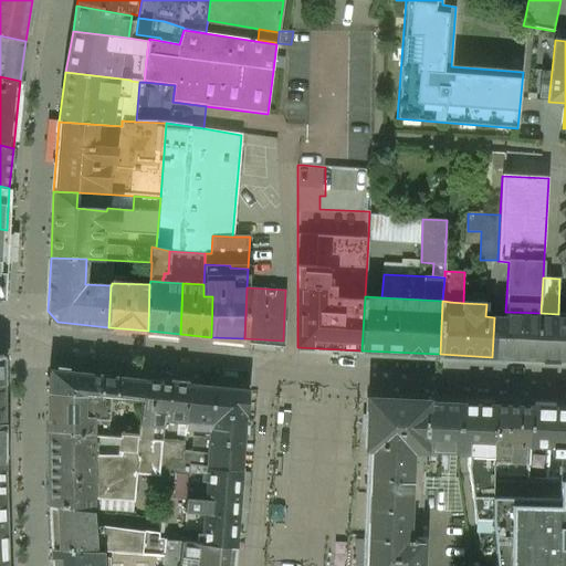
[(541,313),(505,312),(505,317),(494,317),(492,357),(565,359),(565,314),(558,314),(541,313)]
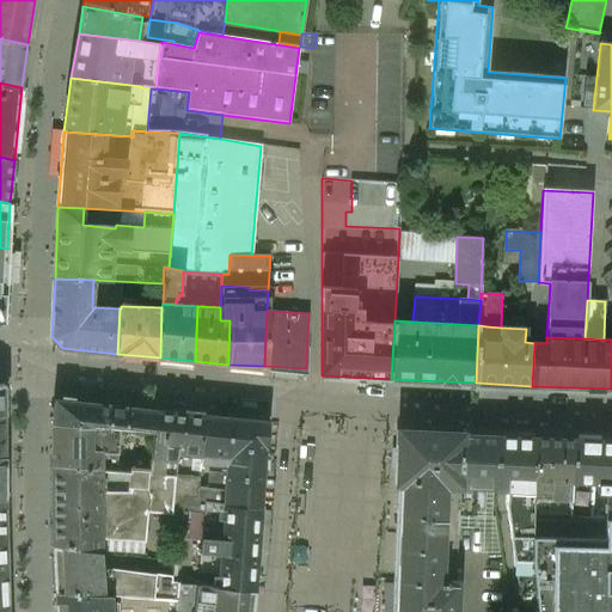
[(101,428),(102,405),(55,401),(53,426),(101,428)]
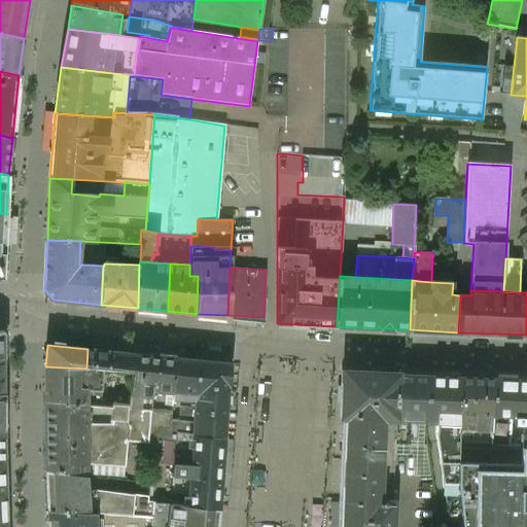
[(88,349),(86,369),(102,369),(102,370),(132,372),(134,354),(88,349)]
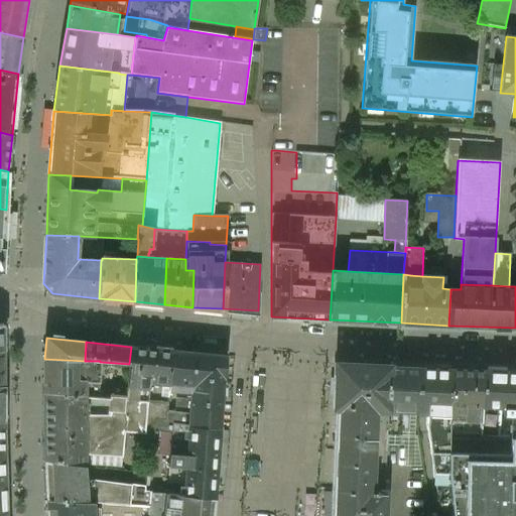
[(173,352),(131,347),(129,364),(125,396),(125,399),(147,401),(148,391),(152,392),(153,383),(170,385),(173,352)]
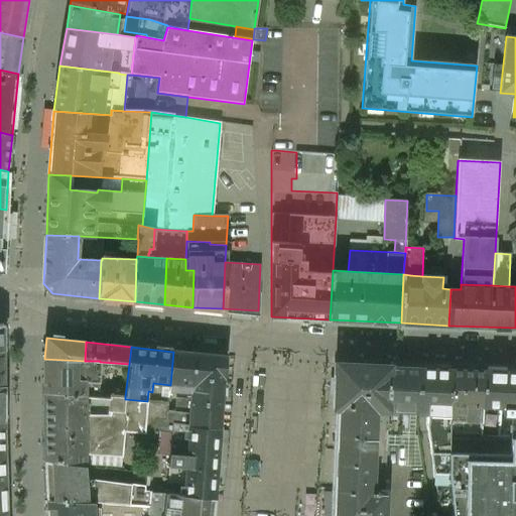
[(224,357),(173,352),(170,385),(169,389),(191,391),(189,414),(190,414),(189,425),(220,428),(224,357)]
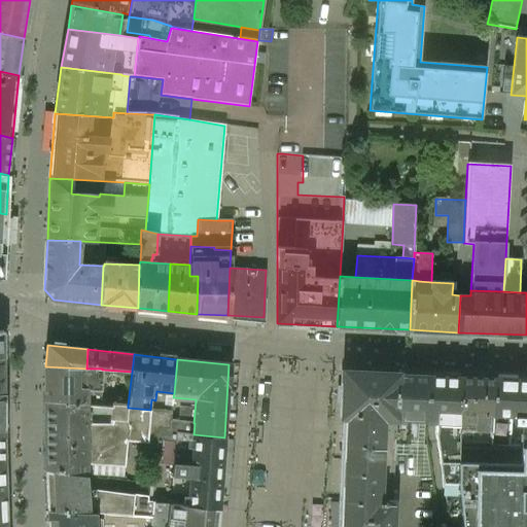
[(86,369),(45,366),(44,401),(86,405),(100,406),(102,370),(102,369),(86,369)]
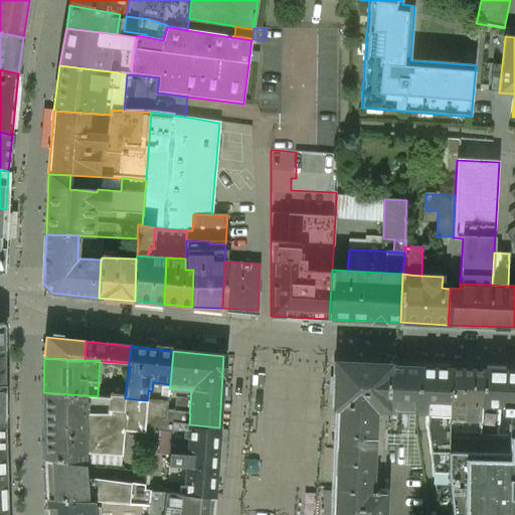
[(389,366),(336,364),(334,407),(337,408),(335,466),(332,514),(405,514),(399,488),(383,487),(383,492),(369,491),(374,410),(387,410),(389,366)]
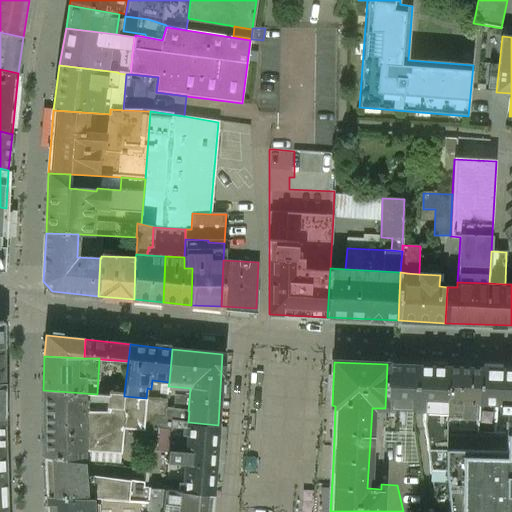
[(417,365),(387,364),(385,408),(399,409),(414,410),(417,365)]
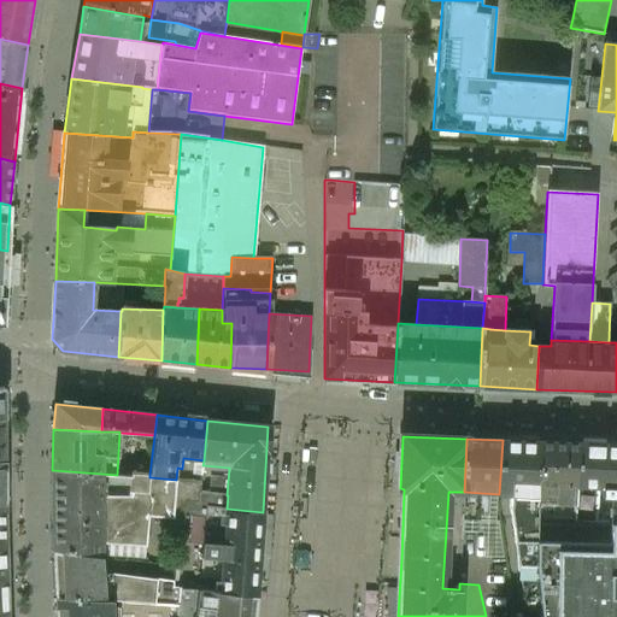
[(539,442),(503,440),(499,494),(499,495),(511,497),(536,497),(539,442)]
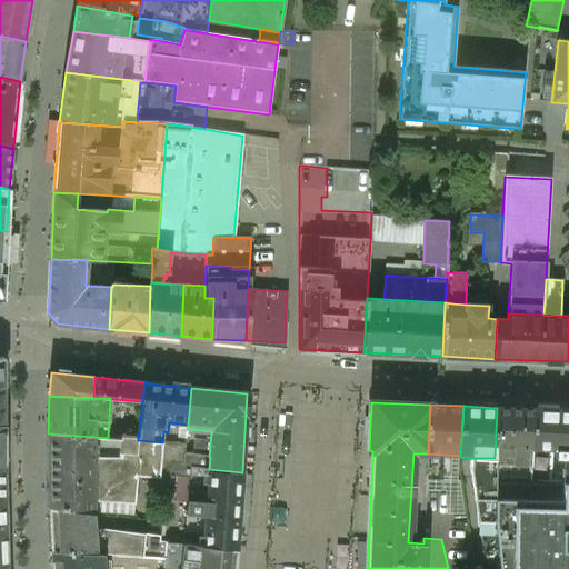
[(533,409),(497,408),(495,458),(495,471),(496,471),(495,478),(530,480),(533,409)]
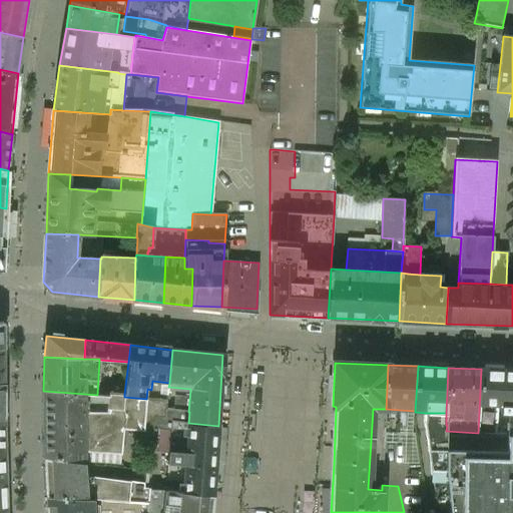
[(512,370),(481,369),(478,433),(496,433),(497,406),(508,406),(507,434),(512,434),(512,370)]
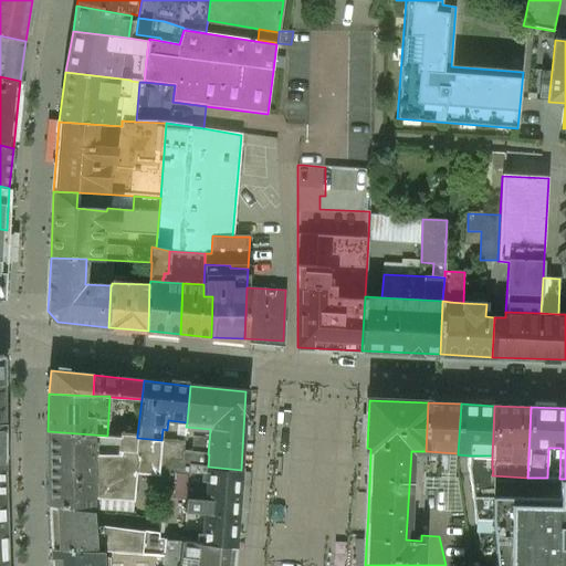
[(93,435),(48,431),(48,505),(92,511),(93,498),(93,435)]
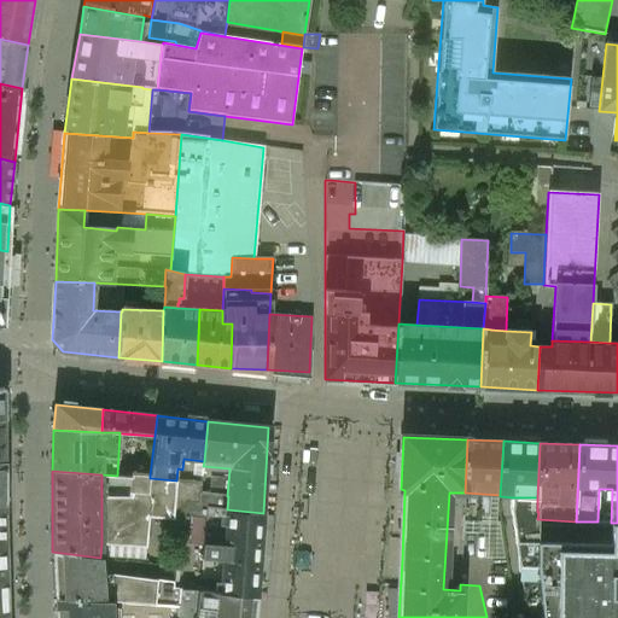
[(150,474),(130,473),(130,477),(117,476),(101,474),(101,543),(146,547),(147,518),(173,519),(176,481),(150,478),(150,474)]
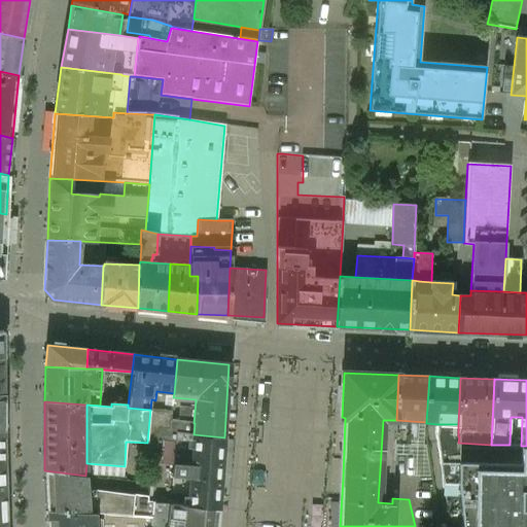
[(170,412),(150,410),(147,443),(157,444),(157,438),(159,427),(169,428),(169,421),(170,412)]
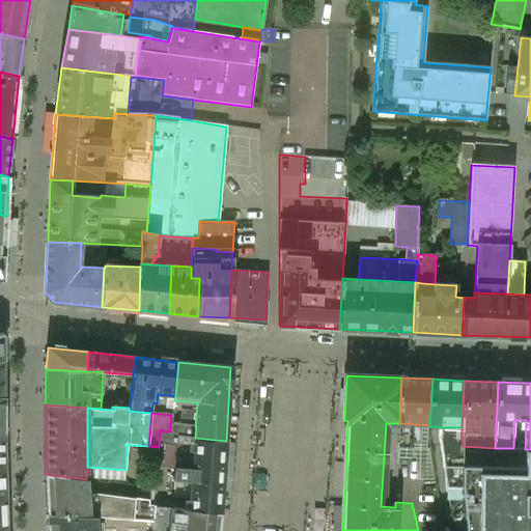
[(399,423),(386,423),(381,506),(395,507),(395,502),(412,503),(406,474),(397,474),(398,447),(399,423)]
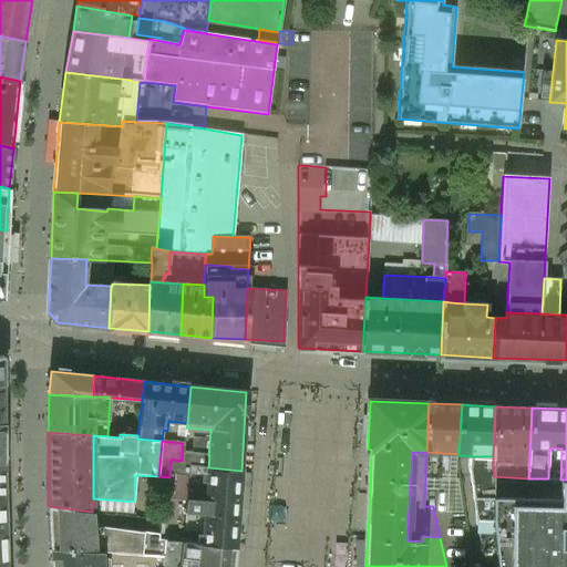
[(442,453),(426,452),(425,477),(441,478),(442,453)]
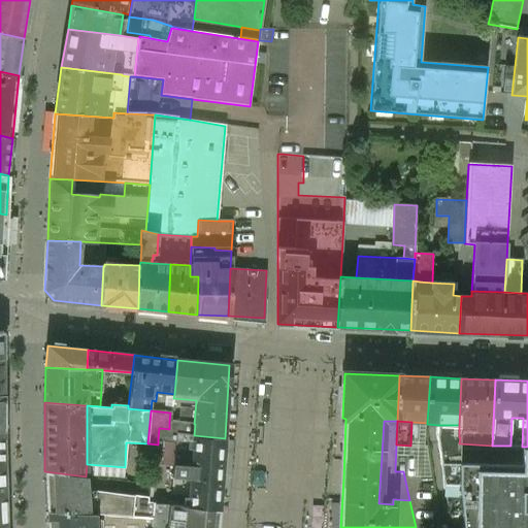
[(194,424),(169,422),(169,429),(159,428),(158,439),(176,441),(177,433),(194,435),(195,424),(194,424)]
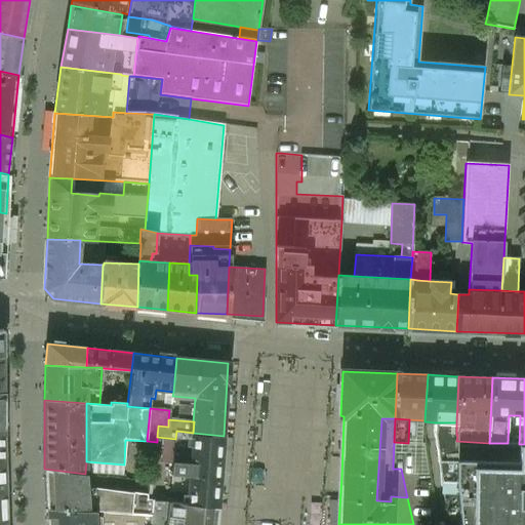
[(456,422),(435,422),(435,434),(438,460),(456,460),(456,441),(457,435),(456,435),(456,422)]
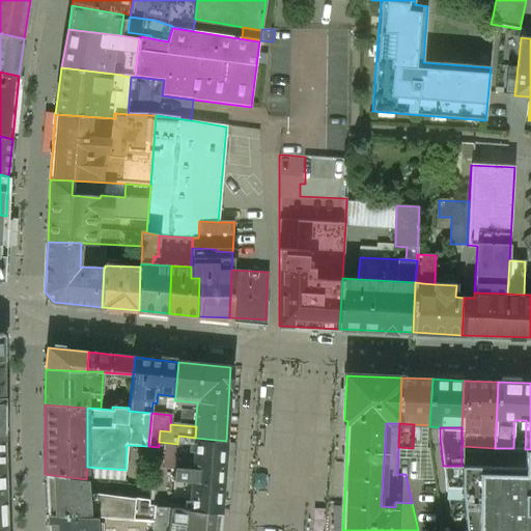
[(195,438),(178,436),(177,444),(172,497),(191,498),(189,509),(220,512),(221,501),(226,441),(195,438)]
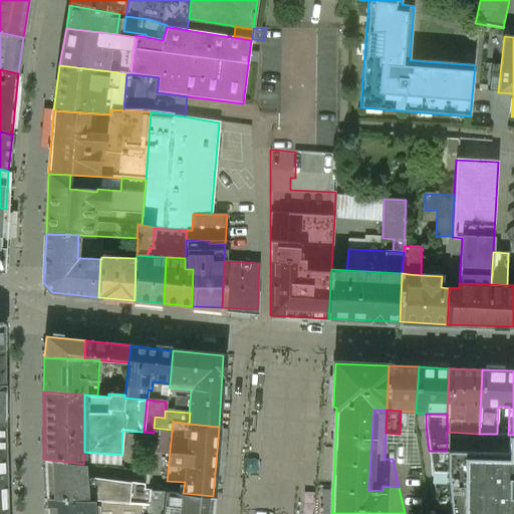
[(479,434),(447,432),(447,451),(447,469),(447,470),(447,472),(451,513),(513,513),(513,435),(508,435),(497,434),(479,434)]
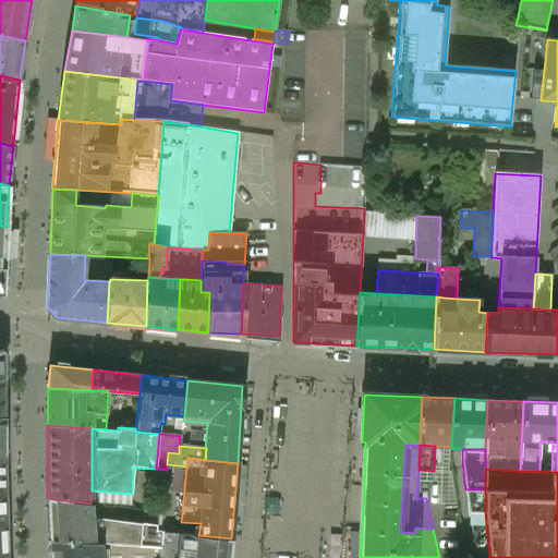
[(485,489),(465,489),(470,511),(485,512),(485,510),(485,509),(485,489)]
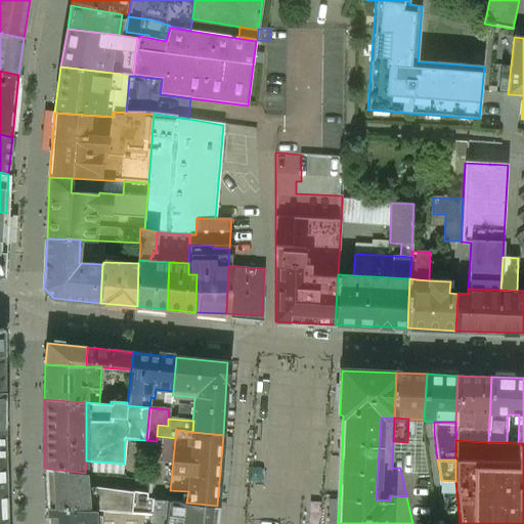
[(85,473),(44,468),(48,508),(89,511),(87,485),(85,473)]
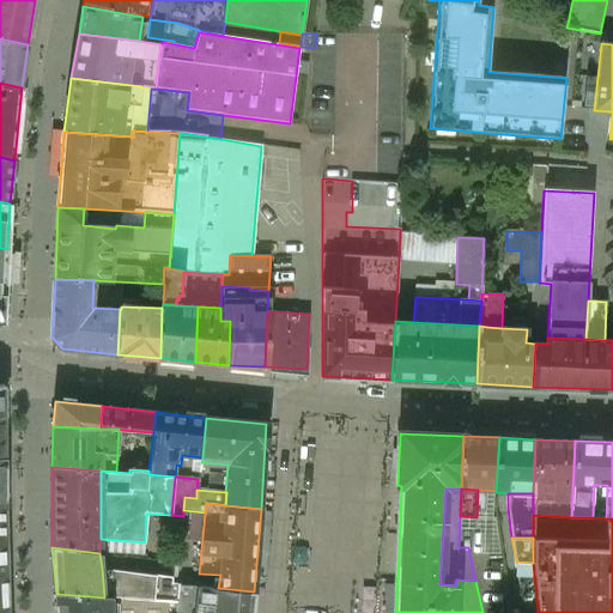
[(156,576),(102,568),(104,598),(155,600),(156,576)]
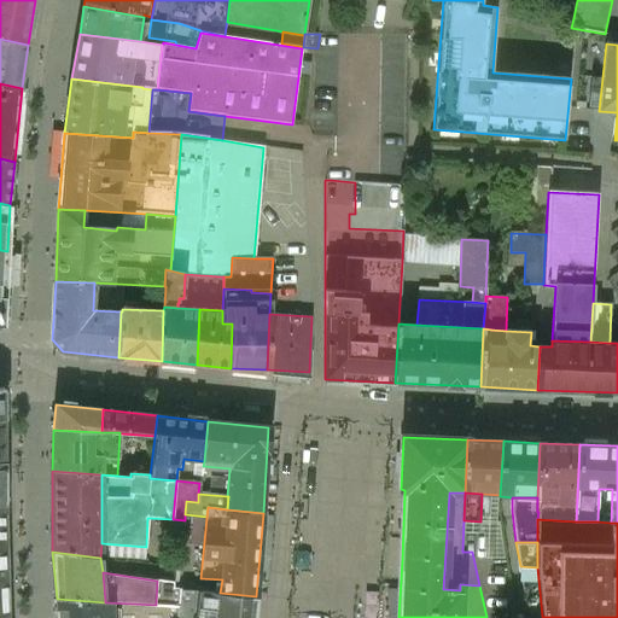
[(174,582),(157,581),(156,605),(178,606),(180,590),(174,589),(174,582)]
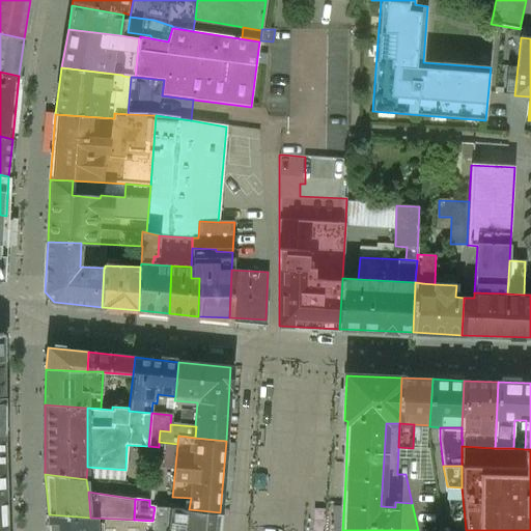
[(189,509),(173,507),(170,530),(218,530),(220,512),(189,509)]
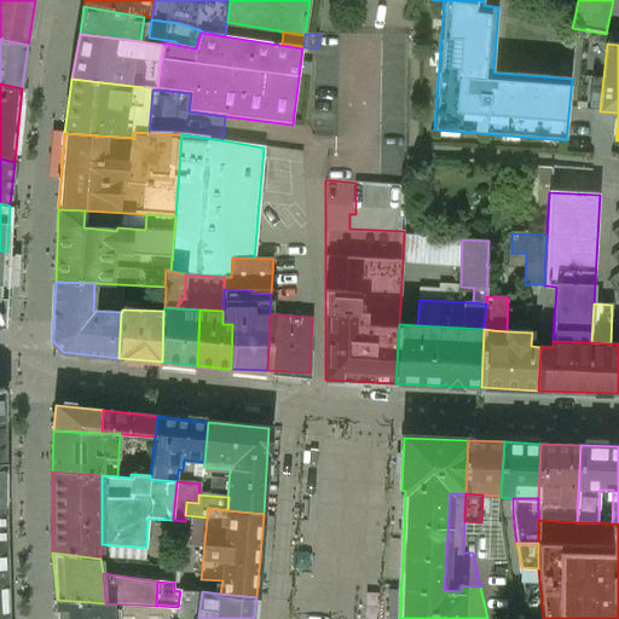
[(105,603),(57,600),(56,618),(177,618),(178,607),(156,606),(105,603)]
